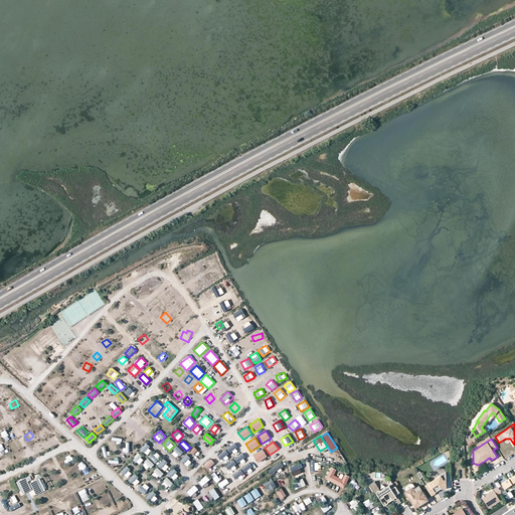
[(146,455),(151,448),(146,443),(140,451),(146,455)]
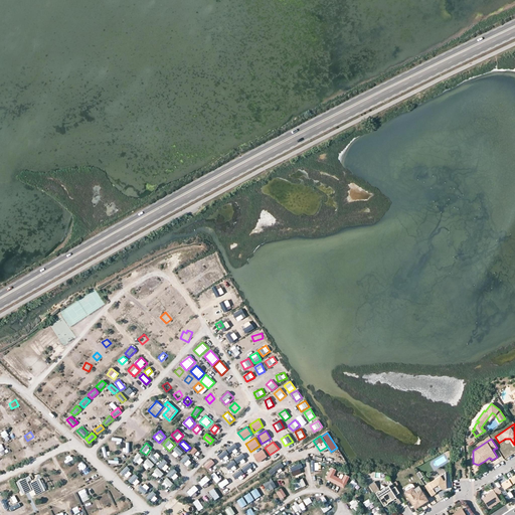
[(234,443),(226,449),(229,454),(237,447),(234,443)]
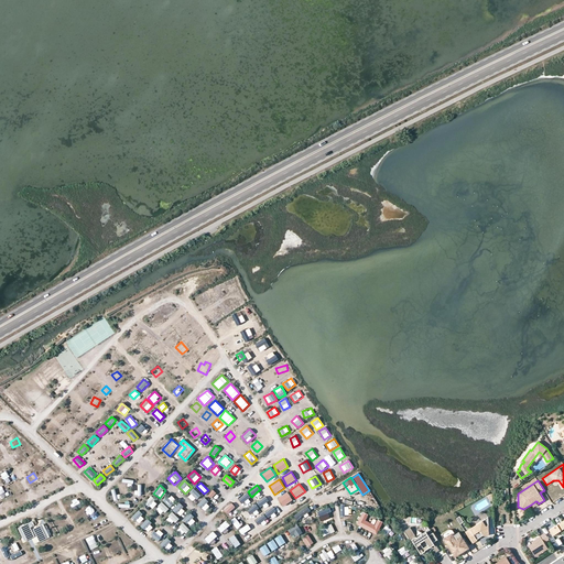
[(195,489),(187,496),(194,502),(202,496),(195,489)]
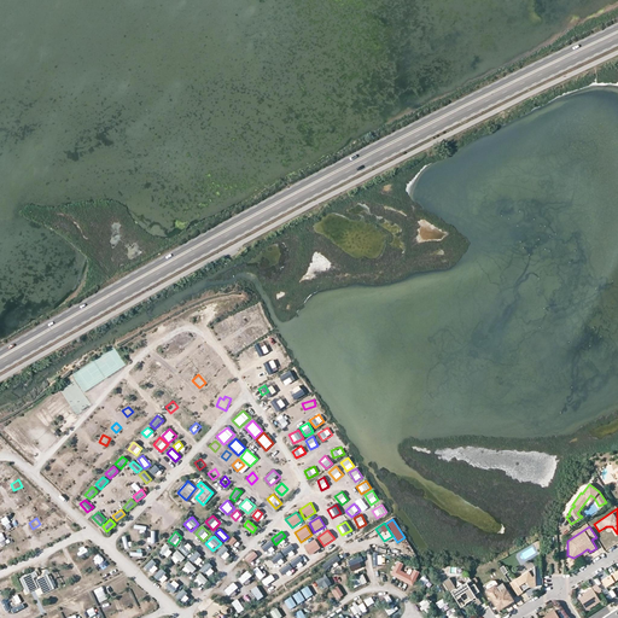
[(233,536),(227,542),(232,546),(237,540),(233,536)]
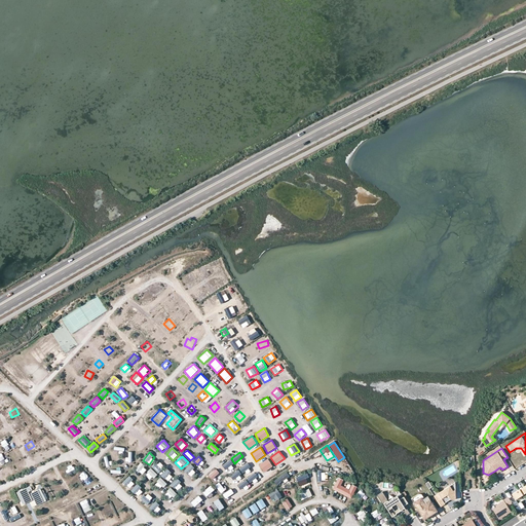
[(230,459),(222,465),(226,470),(233,463),(230,459)]
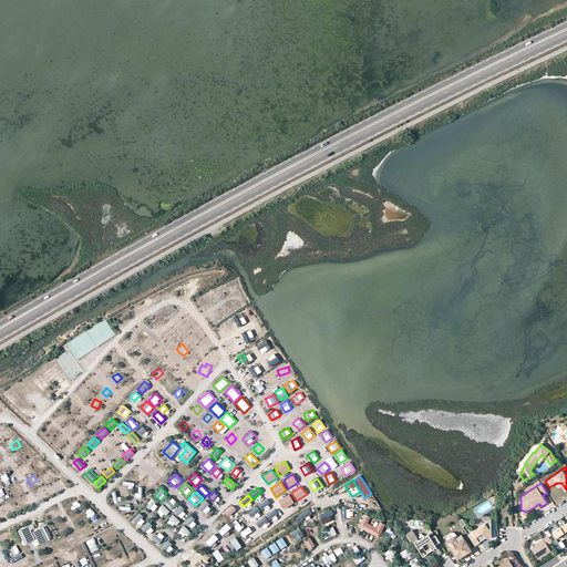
[(285,509),(295,503),(289,495),(279,501),(285,509)]
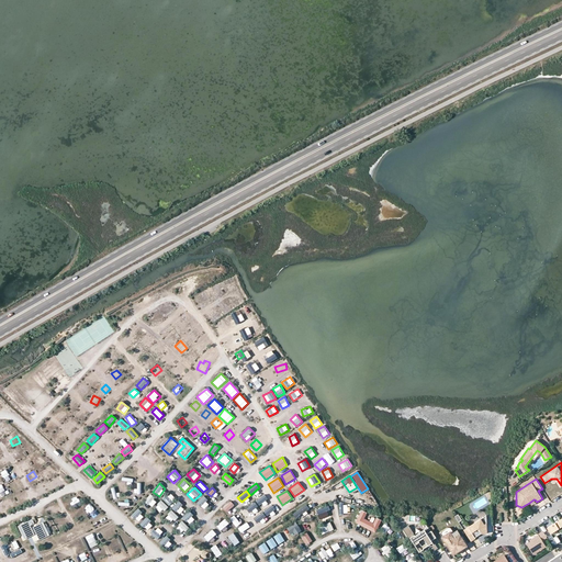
[(169,505),(176,498),(170,492),(164,499),(169,505)]
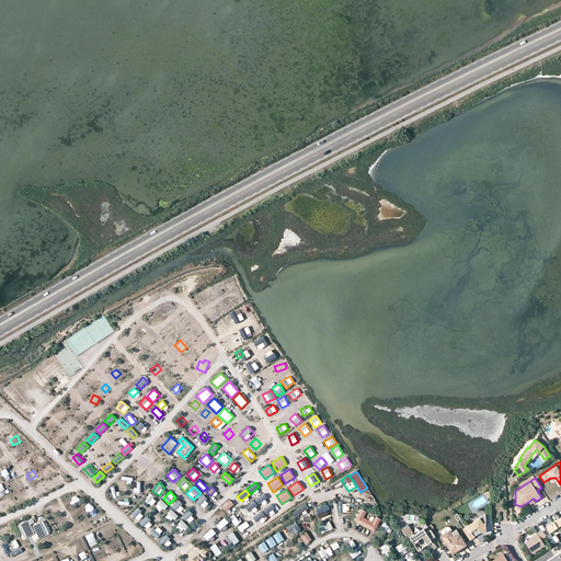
[(255,501),(259,504),(266,497),(263,493),(255,501)]
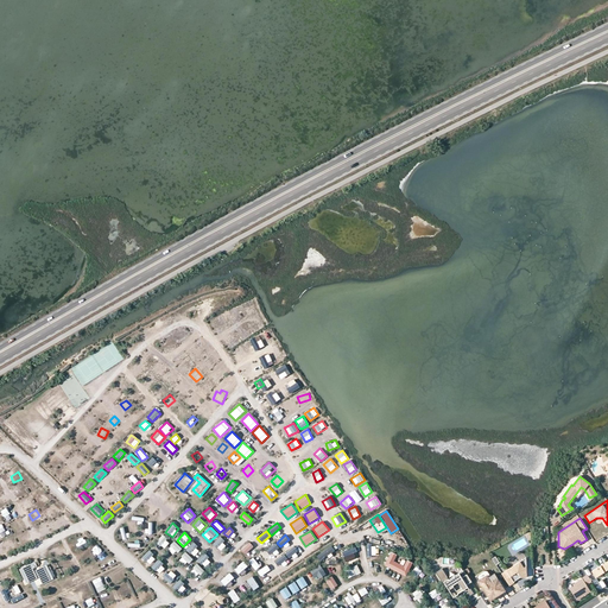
[(165,549),(171,542),(163,536),(157,542),(165,549)]
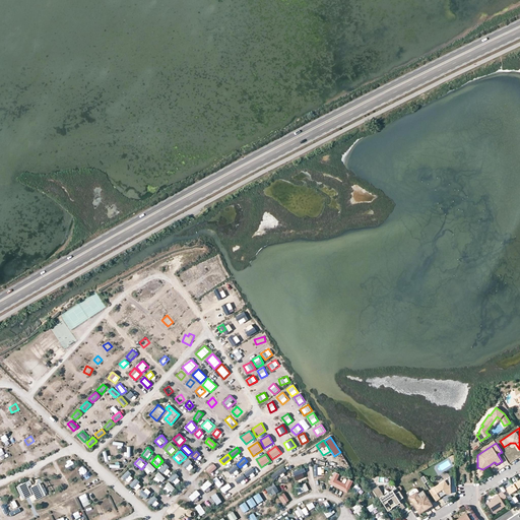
[(182,465),(189,471),(194,466),(188,459),(182,465)]
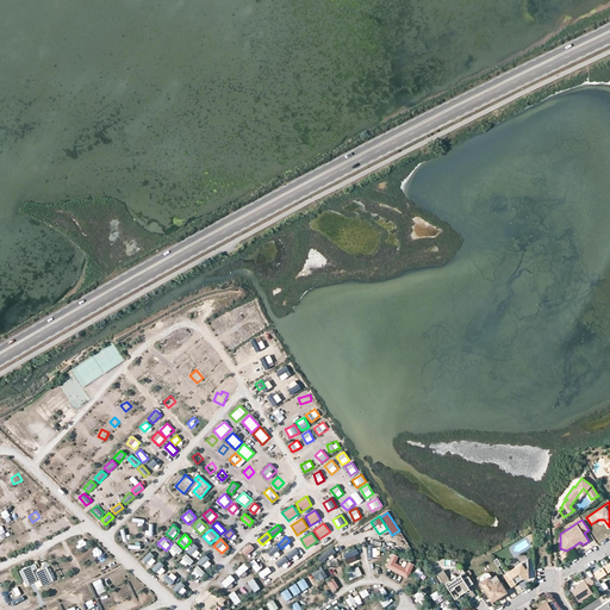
[(10,554),(17,551),(13,542),(6,546),(10,554)]
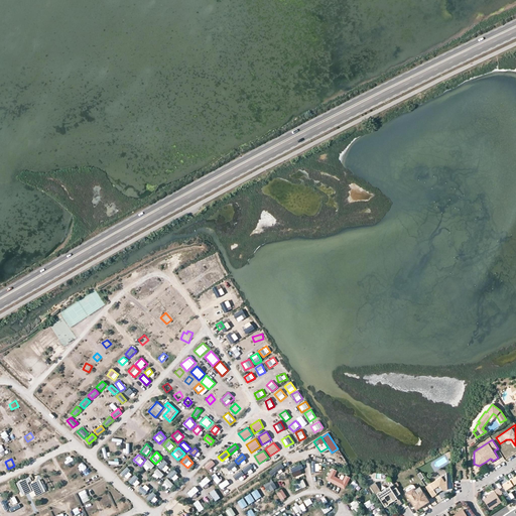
[(148,460),(142,466),(148,472),(154,465),(148,460)]
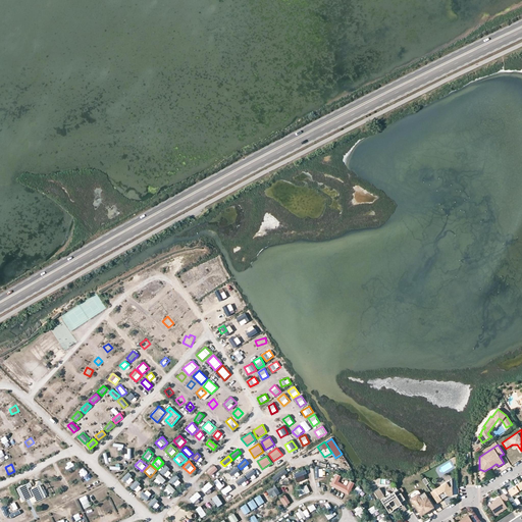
[(214,465),(207,472),(211,476),(218,469),(214,465)]
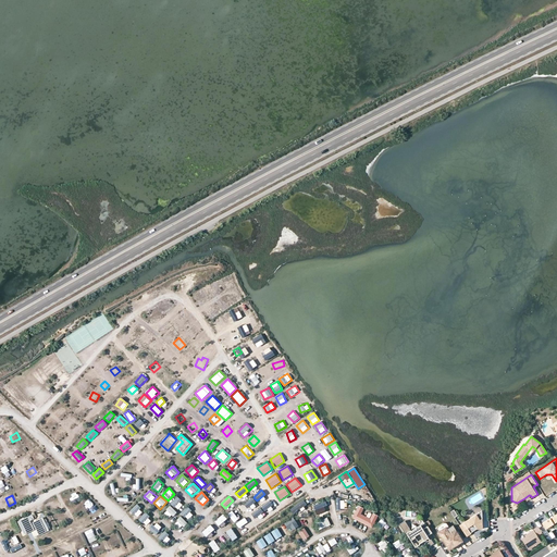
[(171,503),(177,510),(184,504),(176,497),(171,503)]
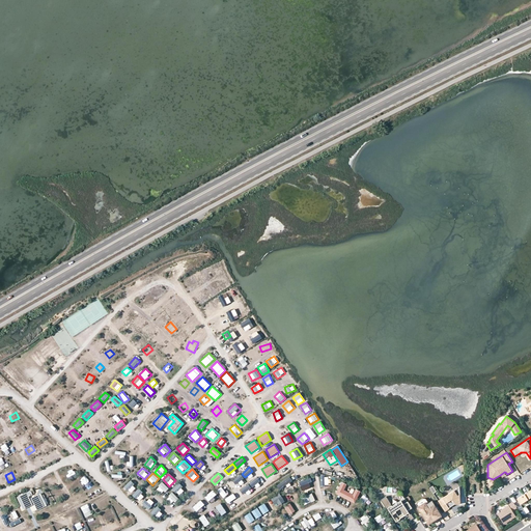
[(233,479),(239,486),(246,481),(241,474),(233,479)]
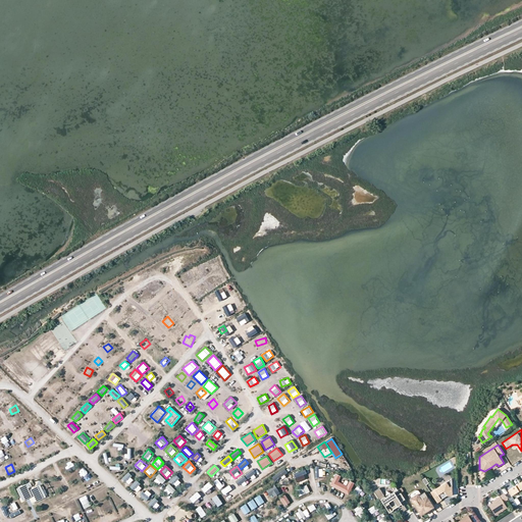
[(315,468),(315,477),(324,477),(324,468),(315,468)]
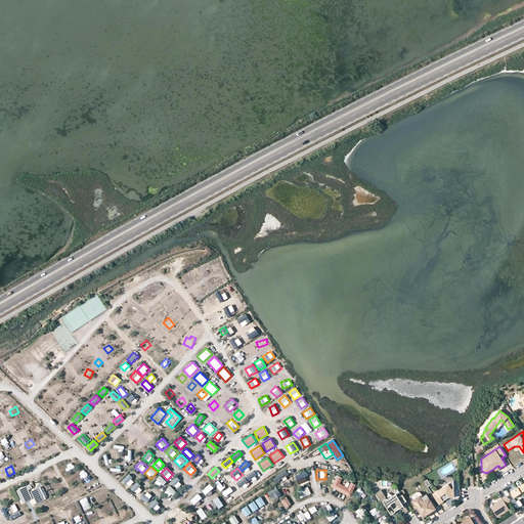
[(253,478),(257,475),(254,471),(246,476),(249,481),(253,478)]
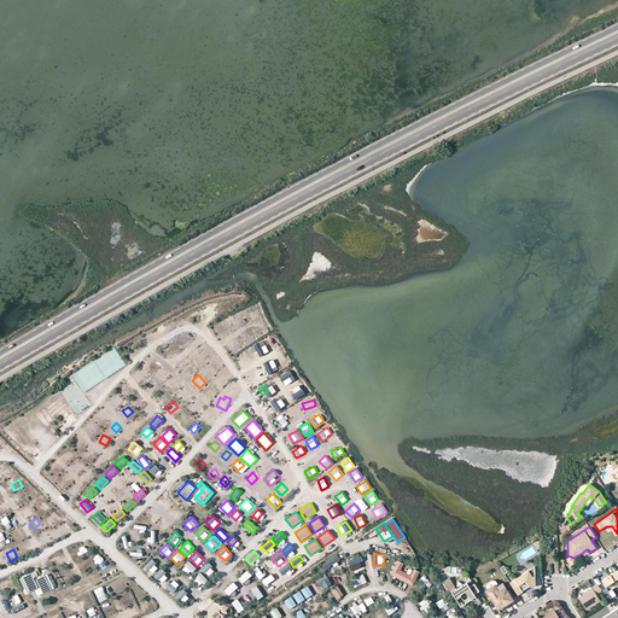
[(321,565),(325,570),(340,560),(337,555),(321,565)]
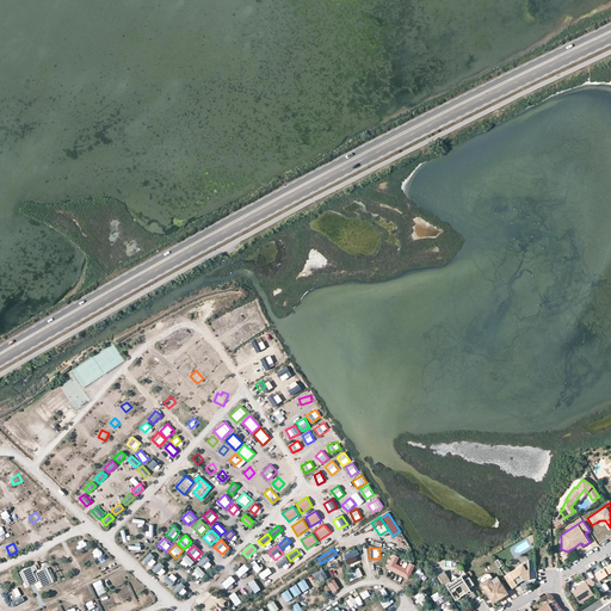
[(345,554),(350,565),(360,559),(356,549),(345,554)]
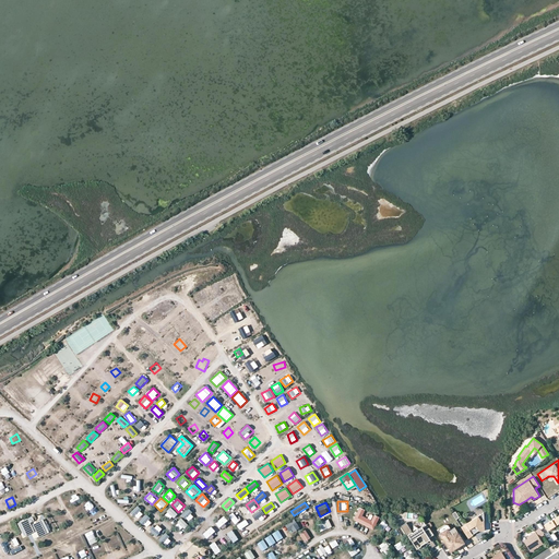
[(130,512),(138,520),(144,513),(137,506),(130,512)]
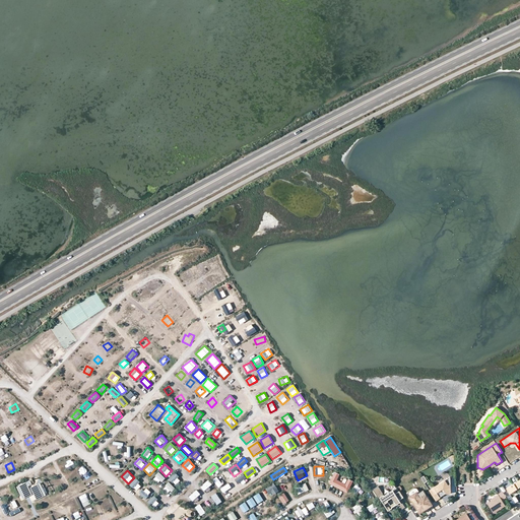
[(345,484),(337,480),(340,474),(334,471),(328,483),(347,494),(353,482),(348,479),(345,484)]
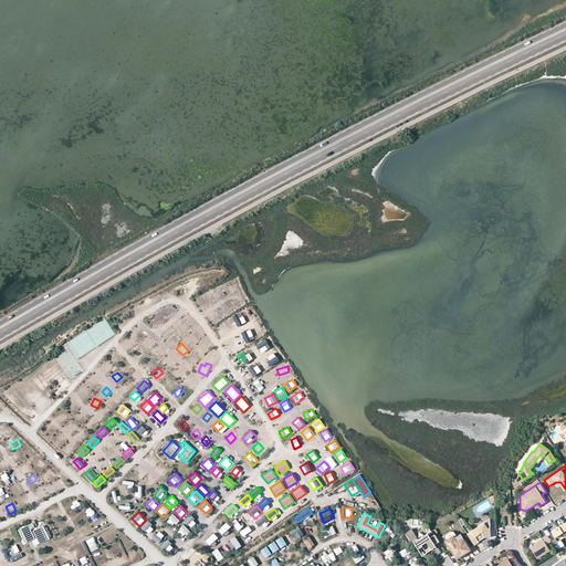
[(173,514),(167,521),(174,527),(179,520),(173,514)]
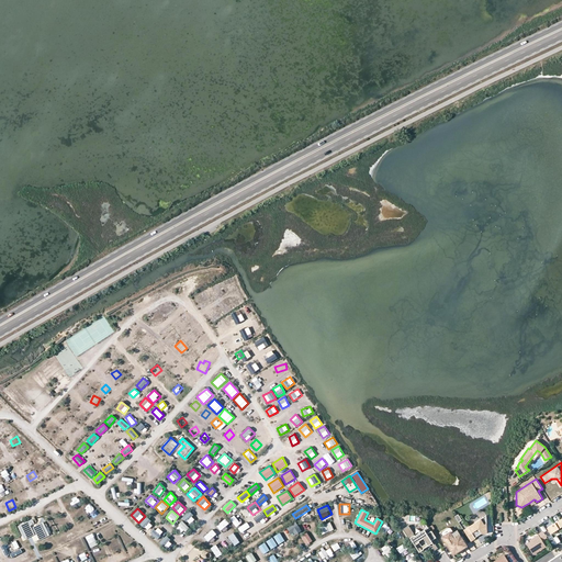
[(190,512),(183,516),(188,525),(195,519),(190,512)]
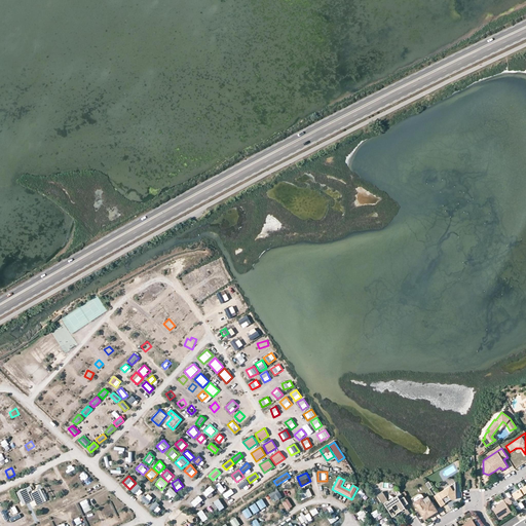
[(237,485),(240,489),(249,483),(246,480),(237,485)]
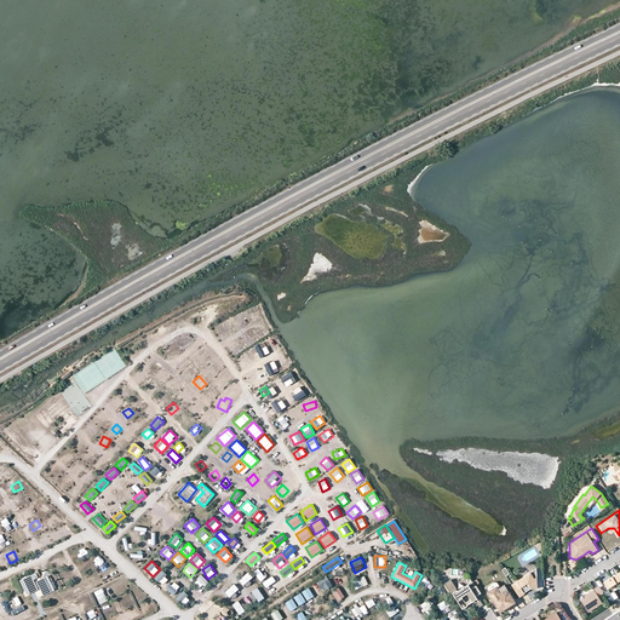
[(259,568),(253,572),(260,581),(265,578),(259,568)]
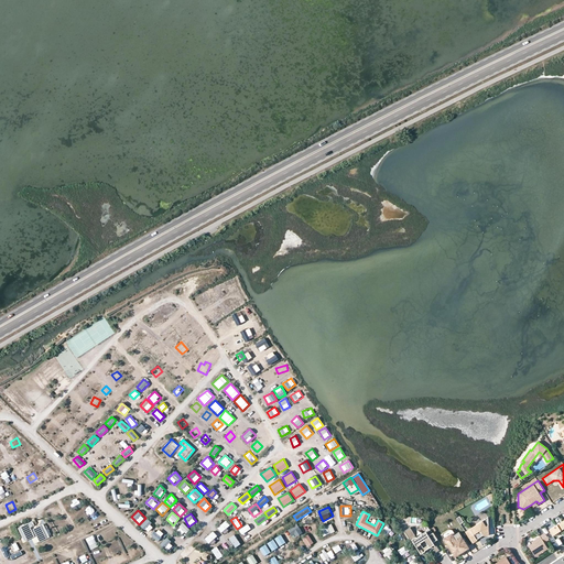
[(475,541),(475,539),(480,535),(487,535),(487,517),(464,531),(464,532),(472,543),(475,541)]
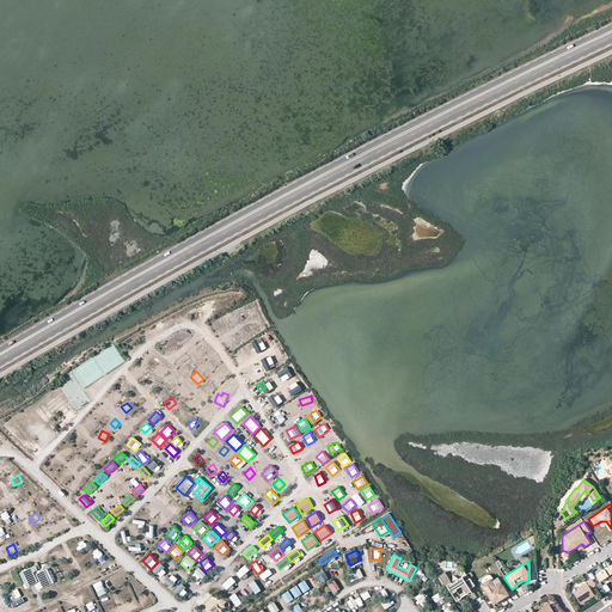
[(607,568),(609,570),(598,577),(603,586),(611,580),(611,581),(611,563),(611,564),(609,565),(607,568)]
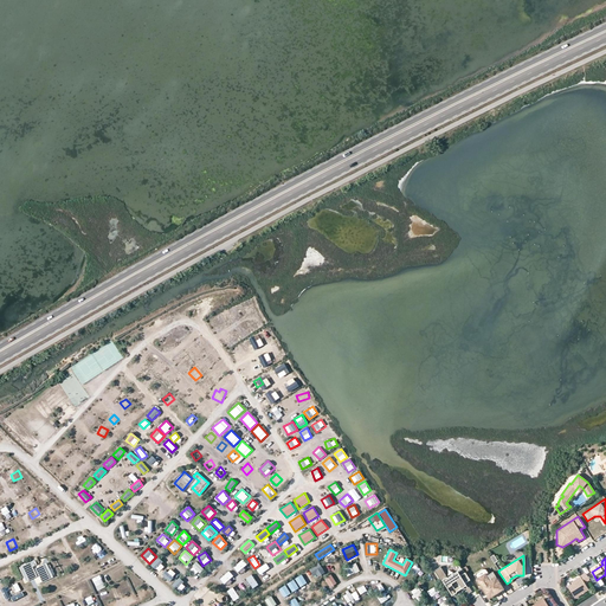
[(159,572),(166,566),(158,559),(152,565),(159,572)]
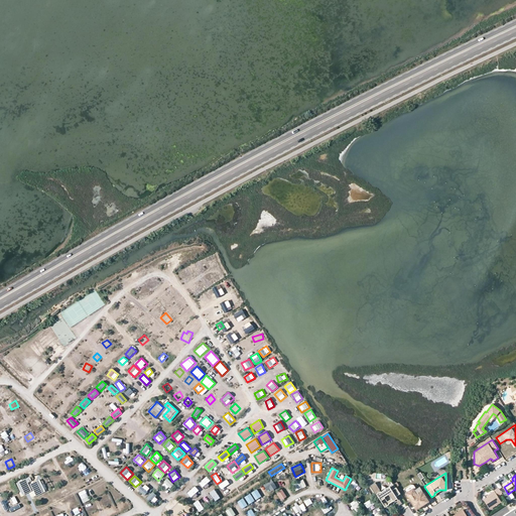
[(28,477),(16,483),(21,495),(29,491),(25,483),(30,481),(28,477)]
